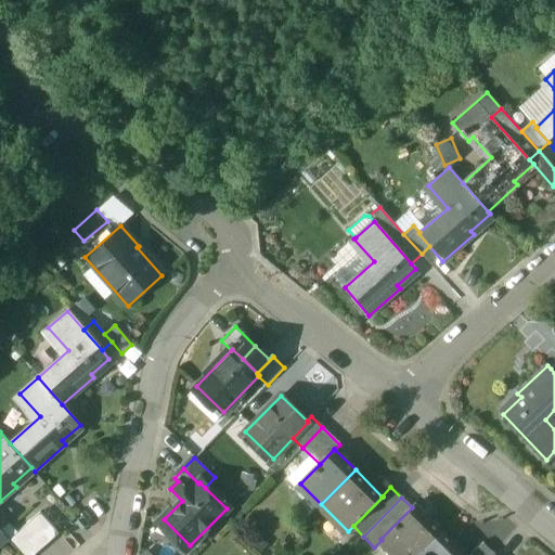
[(412,507),(381,539),(382,540),(397,554),(418,554),(442,531),(415,505),(412,507)]
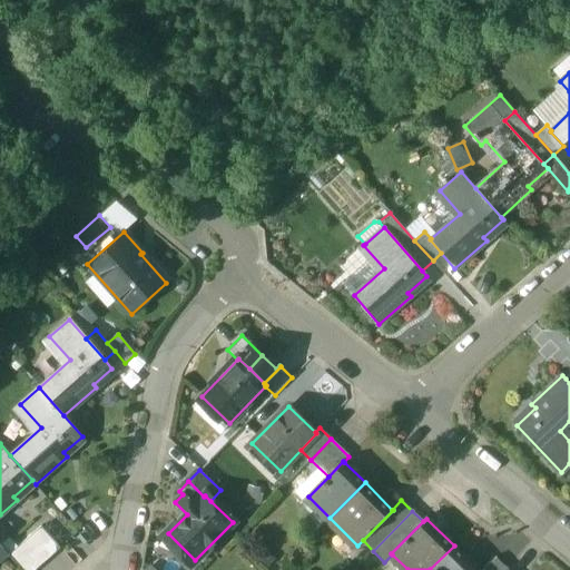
[(27,569),(36,569),(61,548),(41,527),(12,553),(27,569)]
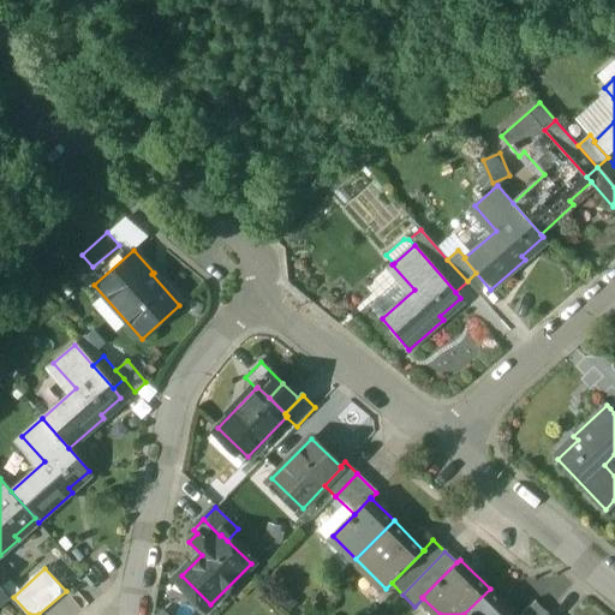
[(515,614),(490,589),(464,614),(515,614)]
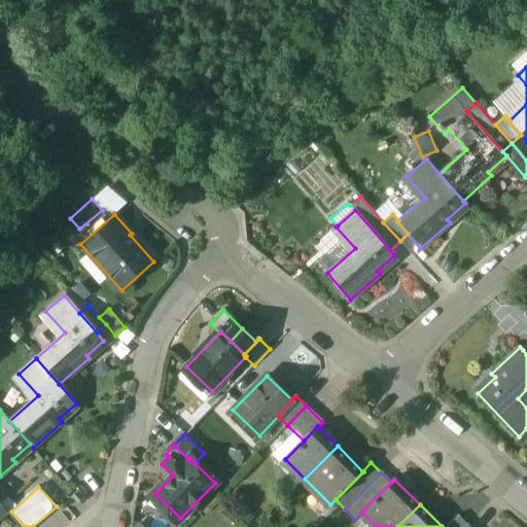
[(457,516),(446,526),(466,526),(467,526),(457,516)]
